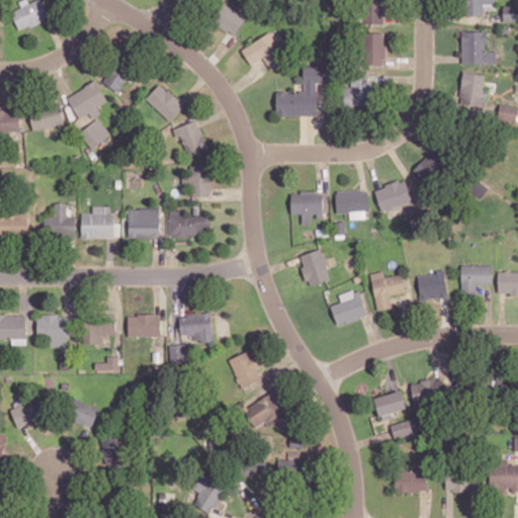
[(49,20),(41,0),(40,0),(12,9),(18,29),(49,20)]
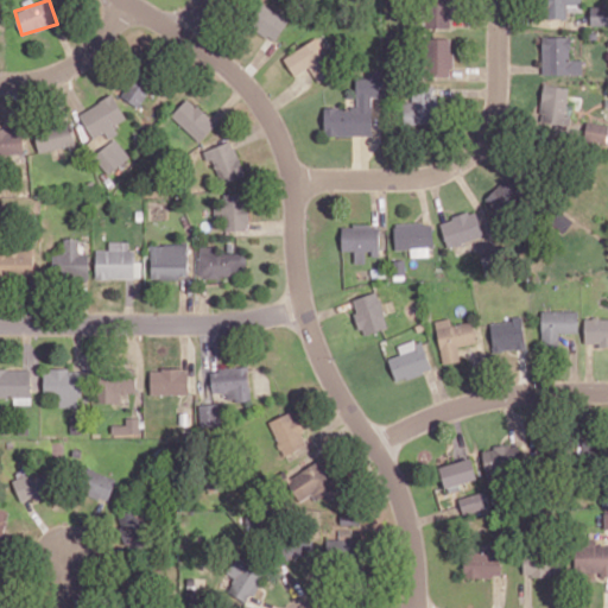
[(426,0),(426,26),(453,27),(453,0),(426,0)]
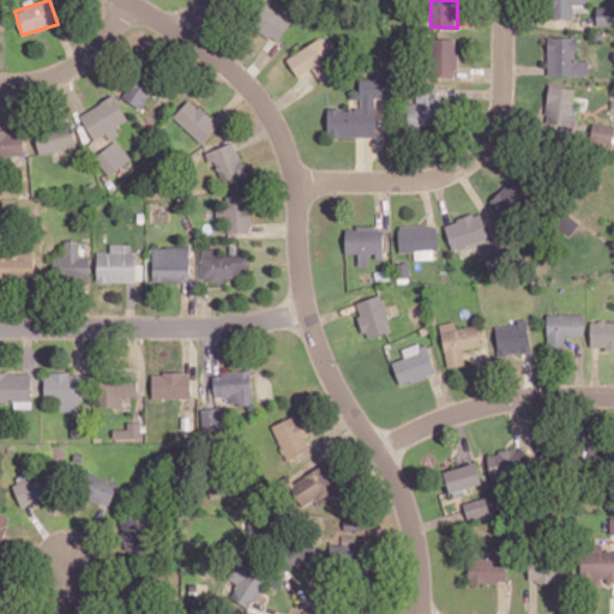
[(572,19),(573,2),(587,2),(585,0),(549,0),(549,18),(572,19)]
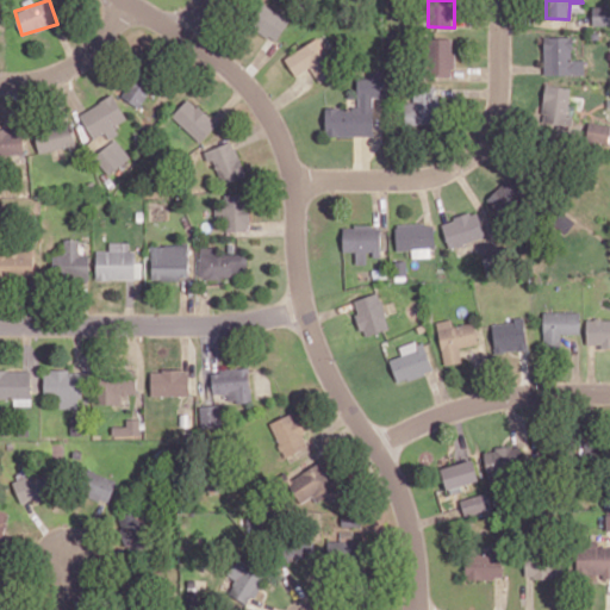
[(290,20),(262,2),(248,24),(275,42),(290,20)]
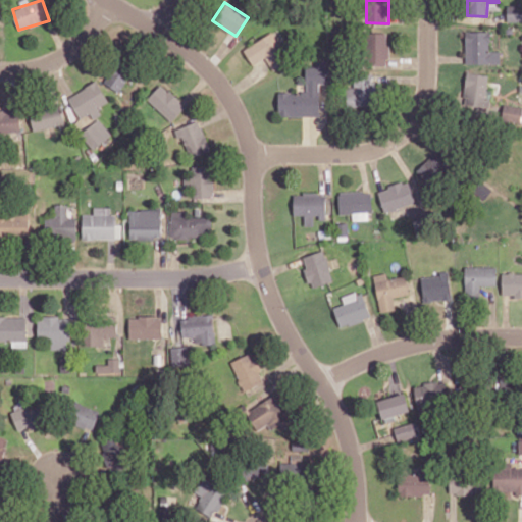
[(466,64),(501,64),(500,51),(489,51),(489,31),(465,31),(466,64)]
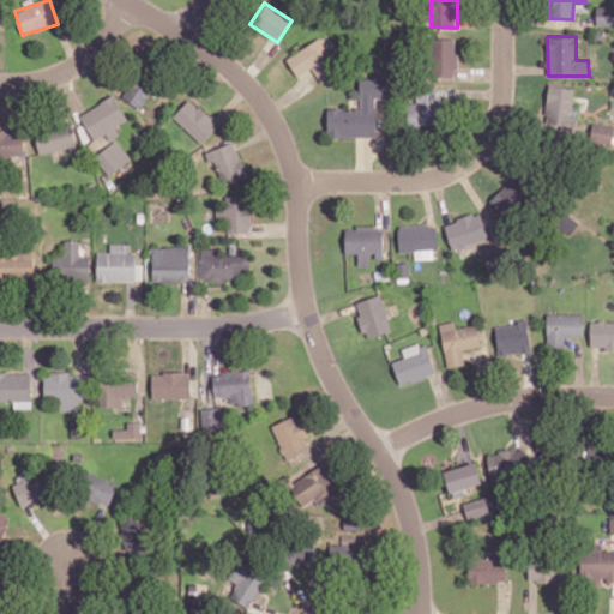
[(296,77),(312,68),(320,83),(341,72),(321,37),(286,56),(296,77)]
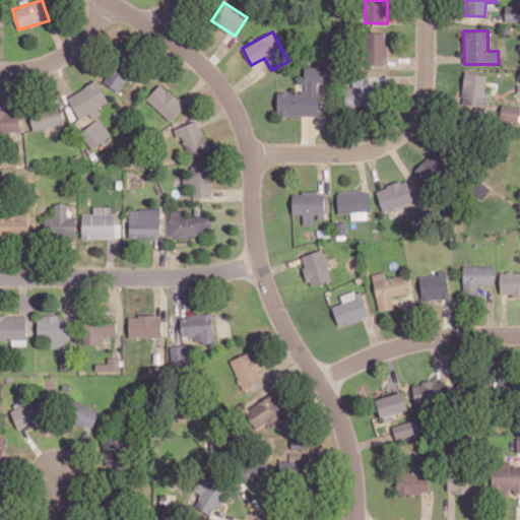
[(386,64),(387,33),(366,31),(365,64),(386,64)]
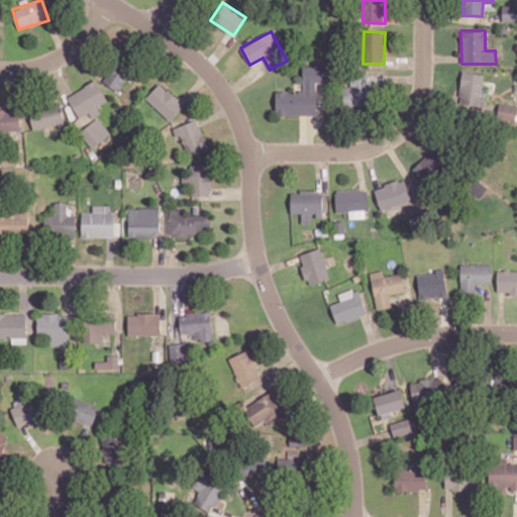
[(116,91),(131,75),(118,63),(103,80),(116,91)]
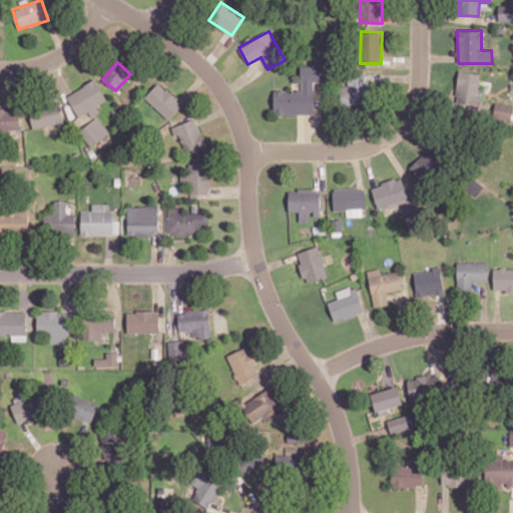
[(274,114),(314,113),(313,81),(323,81),(323,65),(301,65),(301,90),(274,91),(274,114)]
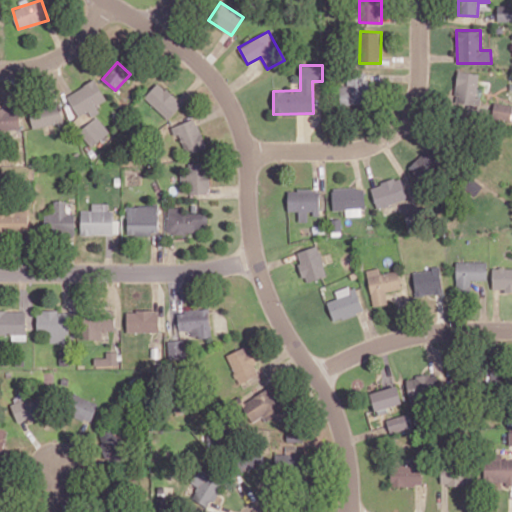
[(479,105),(480,97),(476,96),(479,73),(457,71),(454,103),(479,105)]
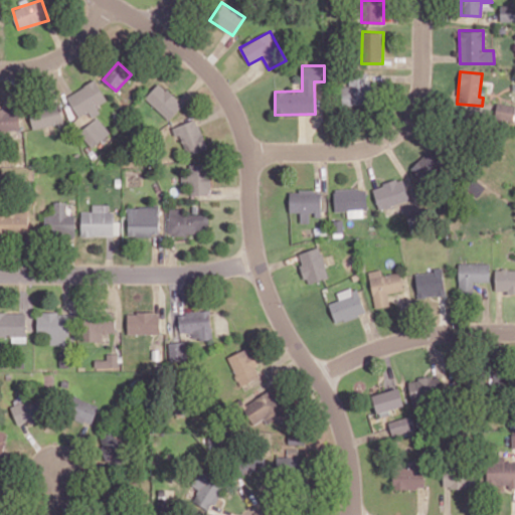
[(369,104),(368,72),(349,72),(350,87),(342,87),(342,105),(369,104)]
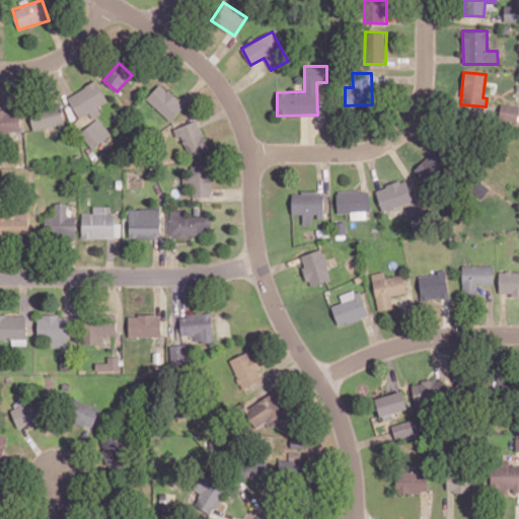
[(67,96),(79,118),(89,113),(92,119),(100,114),(96,107),(107,101),(96,80),(67,96)]
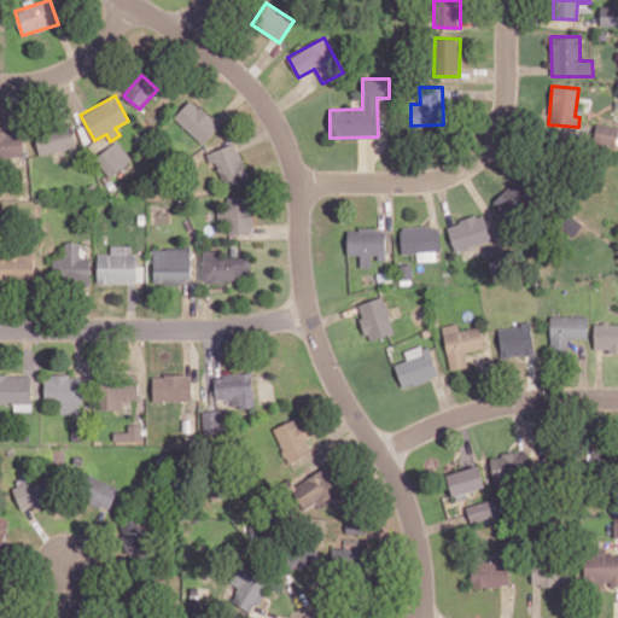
[(220,127),(192,99),(174,116),(200,144),(220,127)]
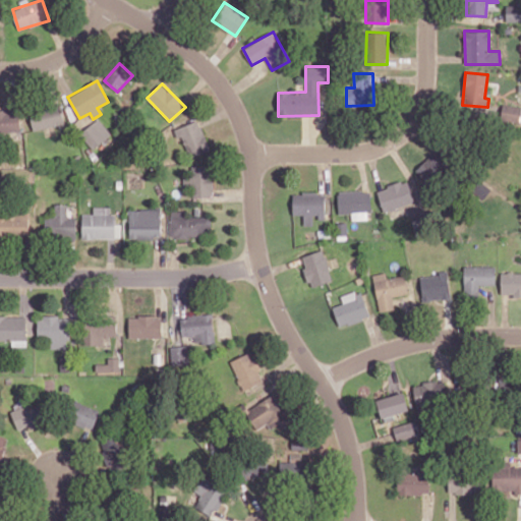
[(520,122),(520,110),(520,106),(502,105),(501,120),(520,122)]
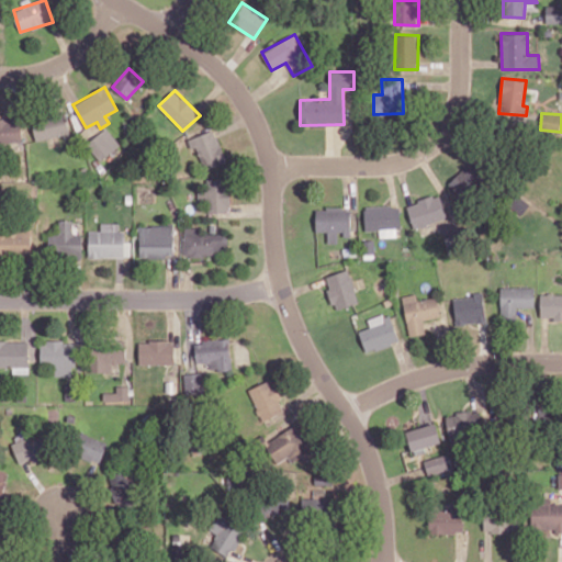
[(35,139),(69,135),(67,116),(33,121),(35,139)]
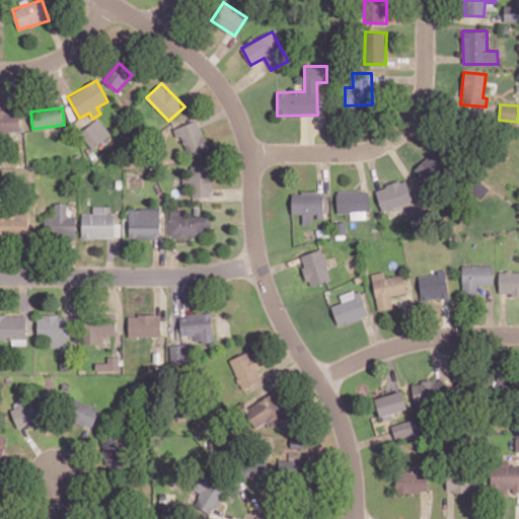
[(0,131),(19,132),(19,112),(0,110),(0,131)]
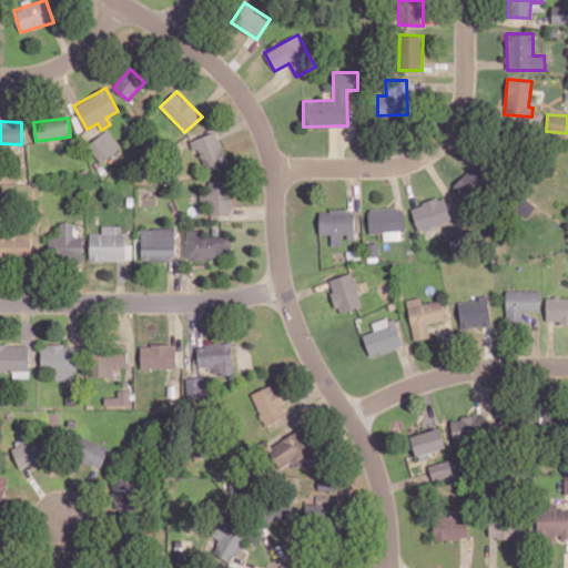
[(121,145),(105,129),(87,146),(103,163),(121,145)]
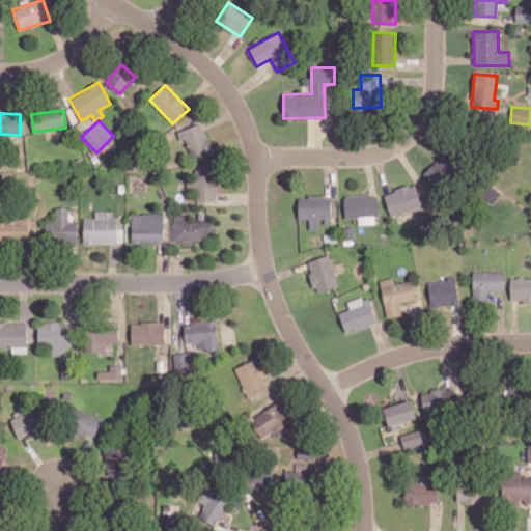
[(177,132),(180,141),(185,139),(193,161),(215,152),(202,122),(177,132)]
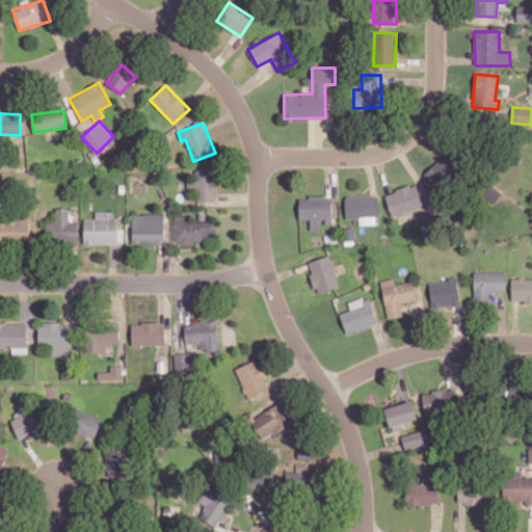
[(194,169),(195,178),(187,178),(188,200),(217,198),(216,168),(194,169)]
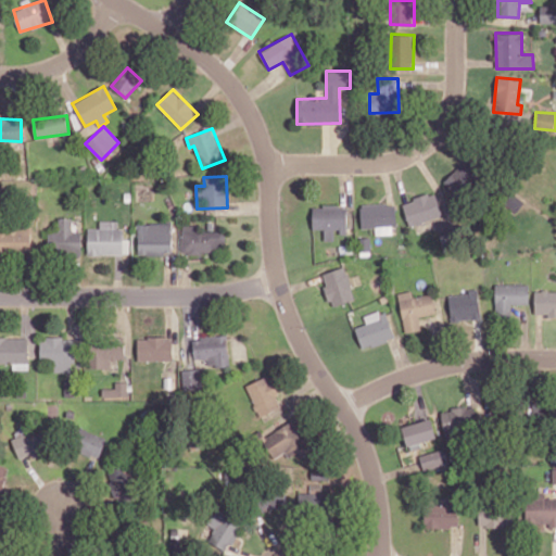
[(408,226),(440,217),(434,193),(402,201),(408,226)]
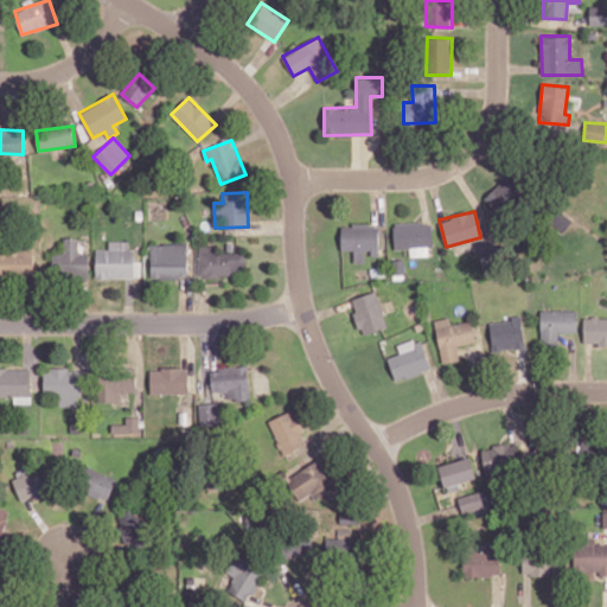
[(432,255),(430,222),(394,223),(395,249),(409,249),(410,256),(432,255)]
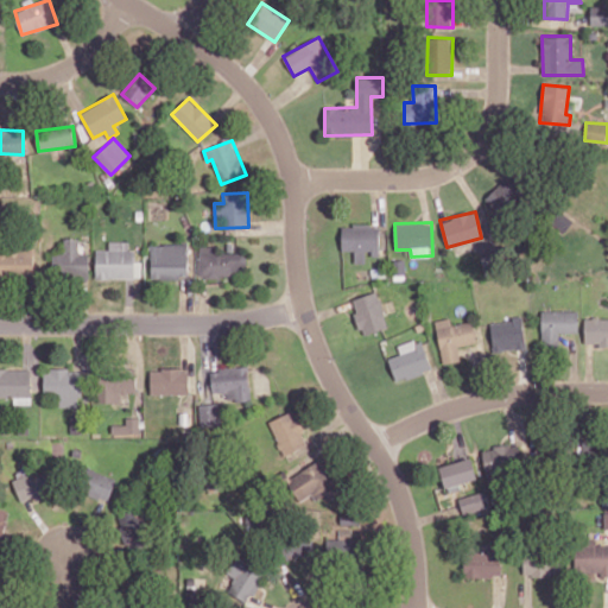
[(379,254),(379,226),(342,225),(342,251),(354,251),(354,263),(365,263),(365,253),(379,254)]
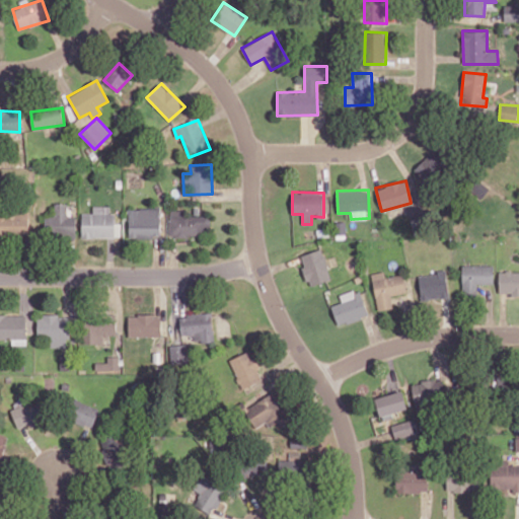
[(45,216),(45,238),(75,237),(75,216),(67,216),(67,203),(54,204),(54,216),(45,216)]
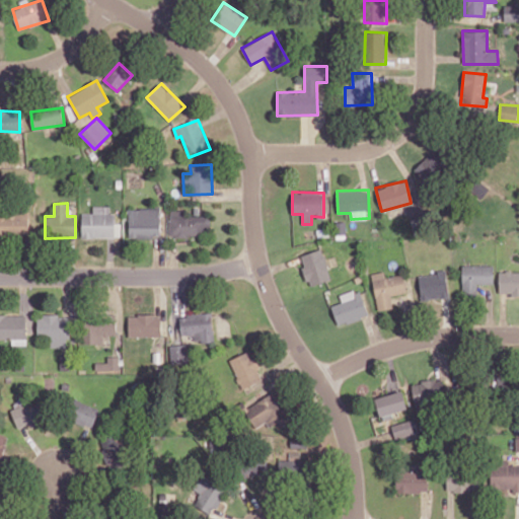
[(81,214),(81,237),(114,238),(114,206),(93,206),(92,214),(81,214)]
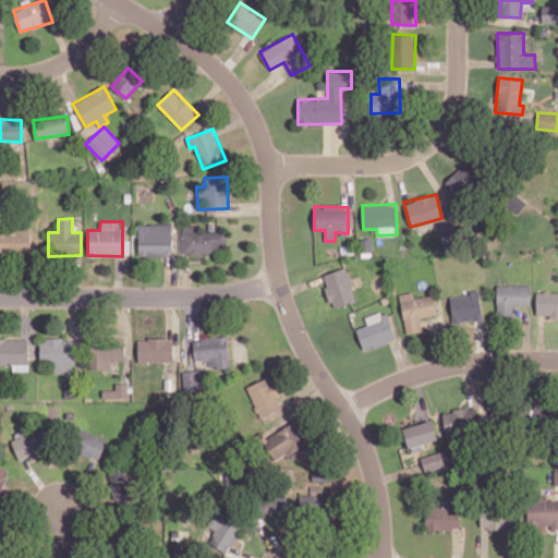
[(172,223),(138,223),(137,255),(172,255),(172,223)]
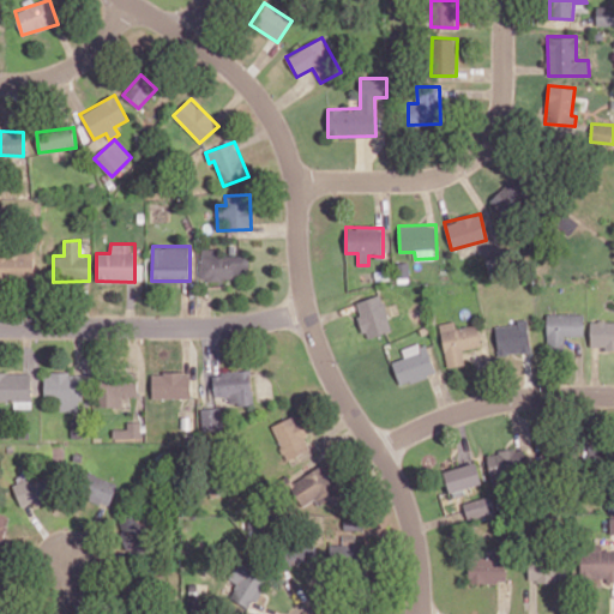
[(248,254),(218,256),(218,248),(200,248),(200,280),(248,280),(248,254)]
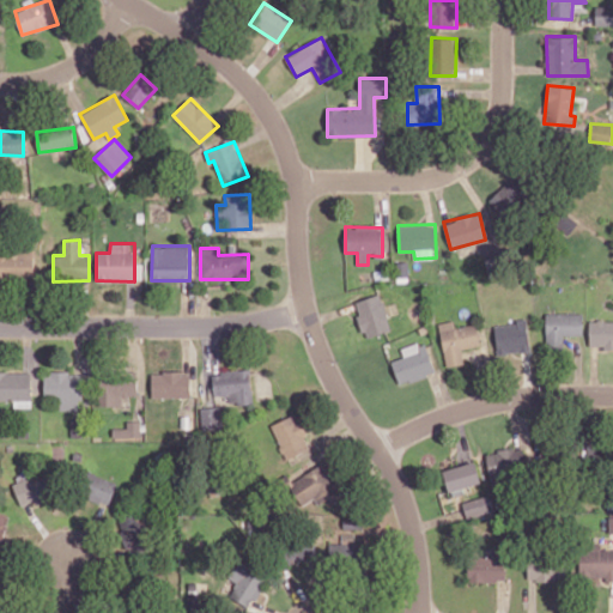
[(34,252),(0,252),(0,278),(34,278),(34,252)]
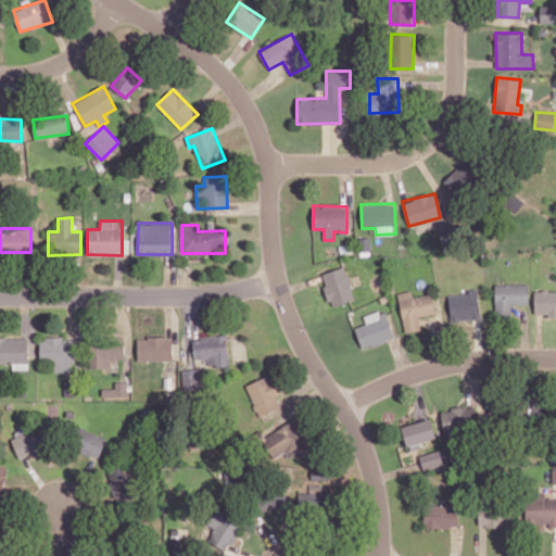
[(344,266),(321,274),(331,306),(354,299),(344,266)]
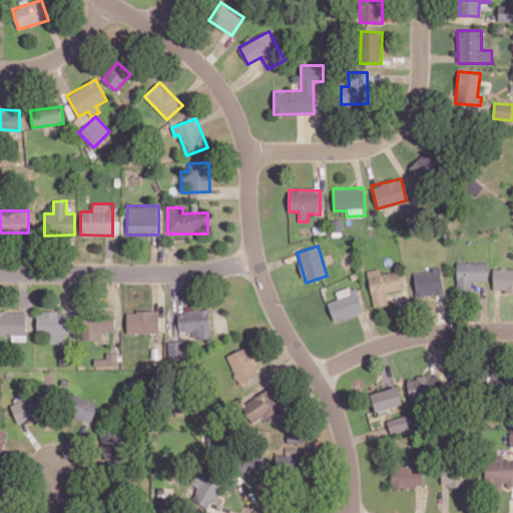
[(457,263),(457,293),(472,292),(472,281),(488,281),(488,262),(457,263)]
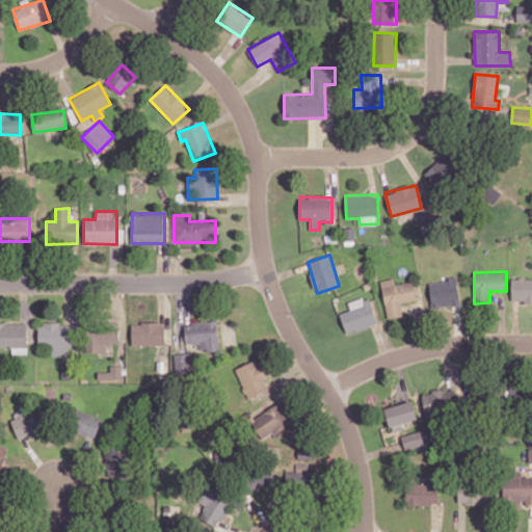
[(388,318),(402,315),(400,302),(417,299),(414,281),(395,285),(394,277),(380,281),(388,318)]
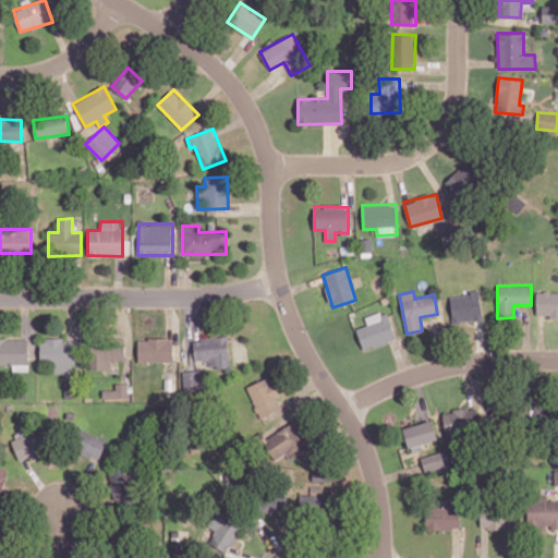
[(557,291),(536,292),(536,316),(557,316),(557,291)]
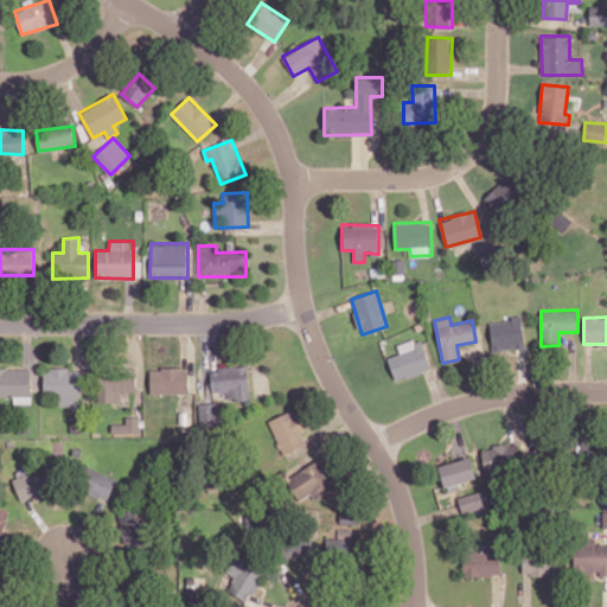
[(490,320),(491,350),(524,349),(522,318),(490,320)]
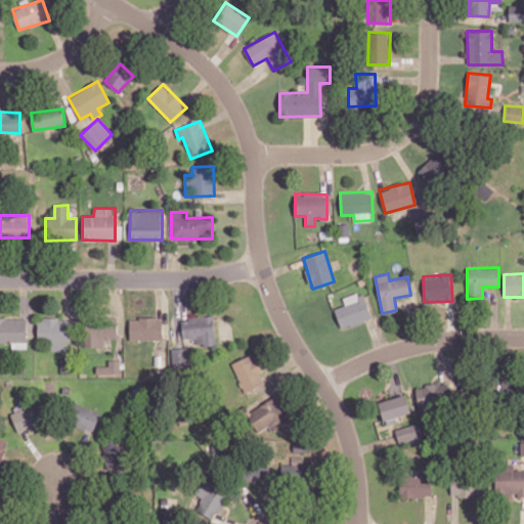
[(334,308),(341,328),(372,316),(362,292),(343,299),(345,305),(334,308)]
